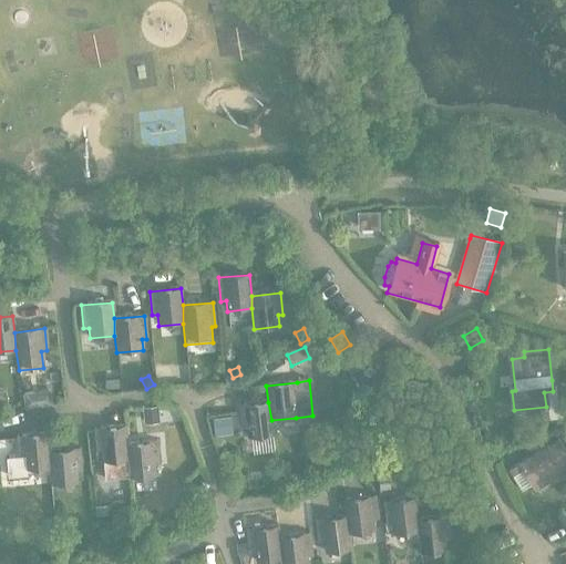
[(119,381),(107,382),(107,390),(120,389),(119,381)]
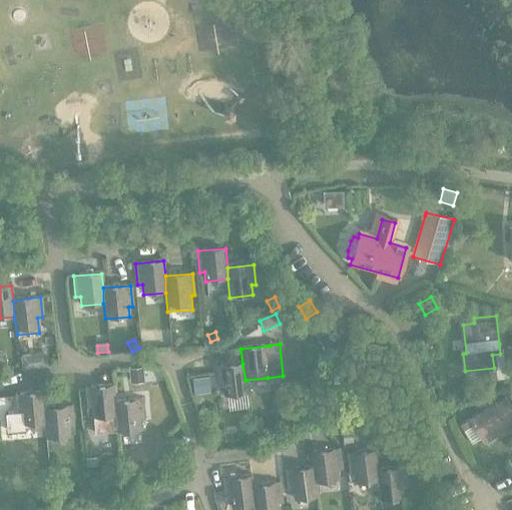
[(46,355),(22,358),(24,371),(47,368),(46,355)]
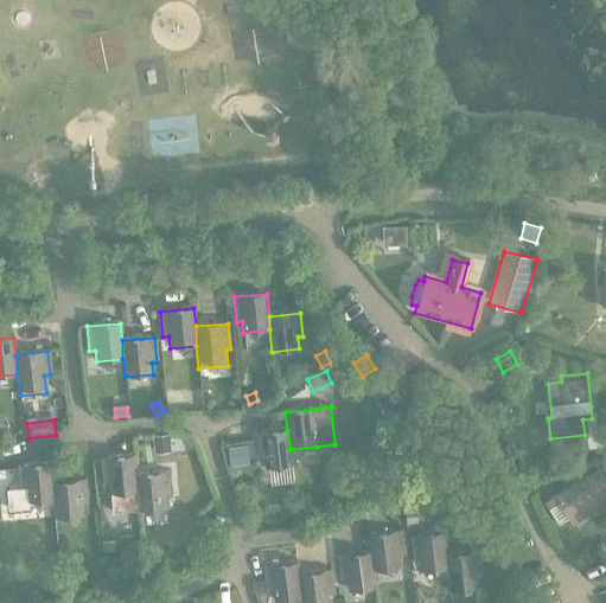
[(291,449),(287,430),(255,434),(257,457),(263,457),(265,470),(293,468),(291,449)]
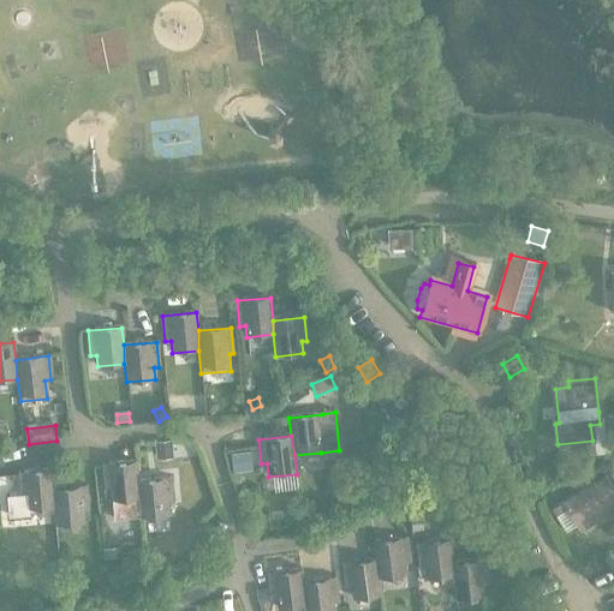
[(172,443),(156,444),(158,457),(173,456),(172,443)]
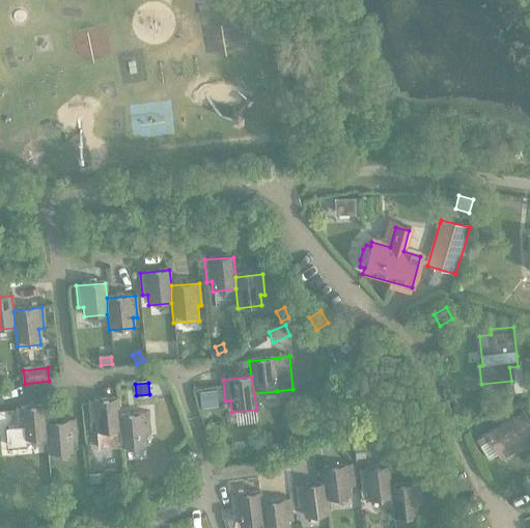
[(204,392),(206,409),(219,407),(217,390),(204,392)]
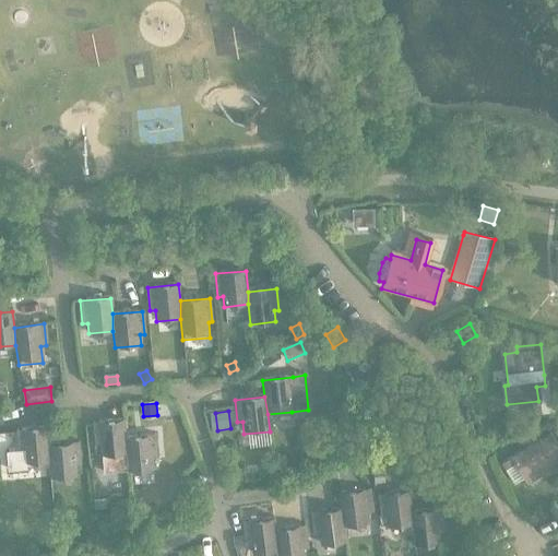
[(122,422),(93,424),(93,429),(95,447),(99,446),(101,458),(103,458),(104,474),(127,472),(123,440),(122,429),(122,422)]
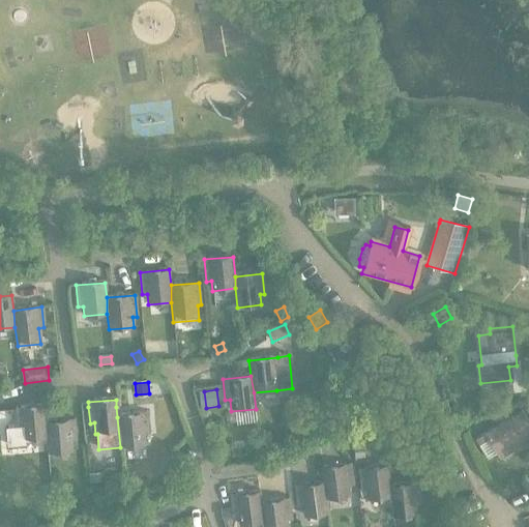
[(16,427),(6,428),(7,447),(26,445),(26,440),(46,439),(43,422),(42,407),(15,409),(16,427)]
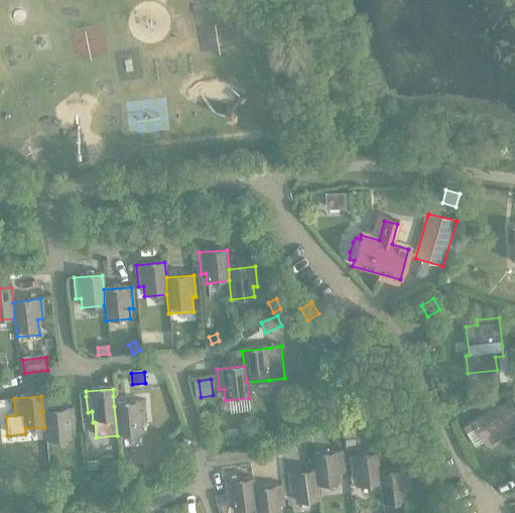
[(473,423),(463,429),(475,449),(485,442),(504,430),(508,438),(514,434),(514,409),(509,401),(473,423)]
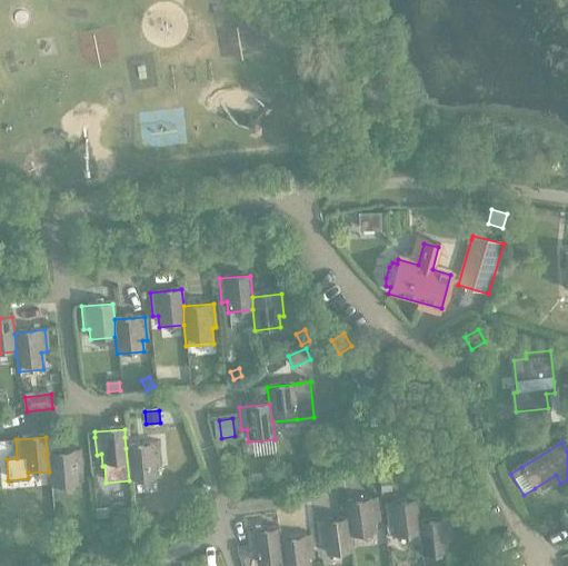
[(156,445),(126,448),(129,480),(129,483),(153,480),(152,467),(158,467),(156,445)]
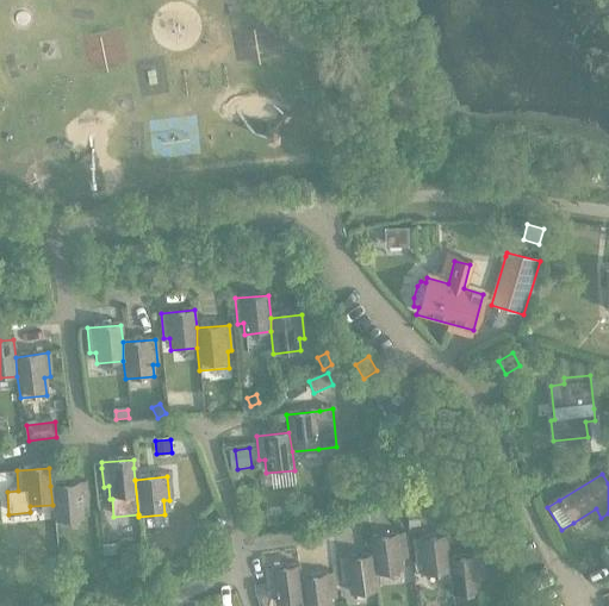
[(51,486),(53,505),(54,524),(81,522),(80,508),(86,508),(84,483),(51,486)]
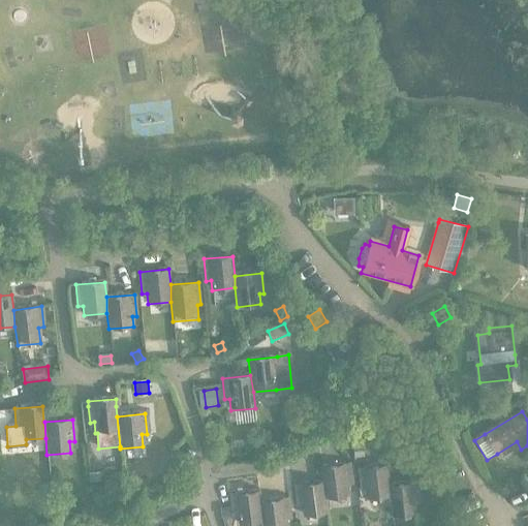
[(353,444),(354,458),(365,457),(363,443),(353,444)]
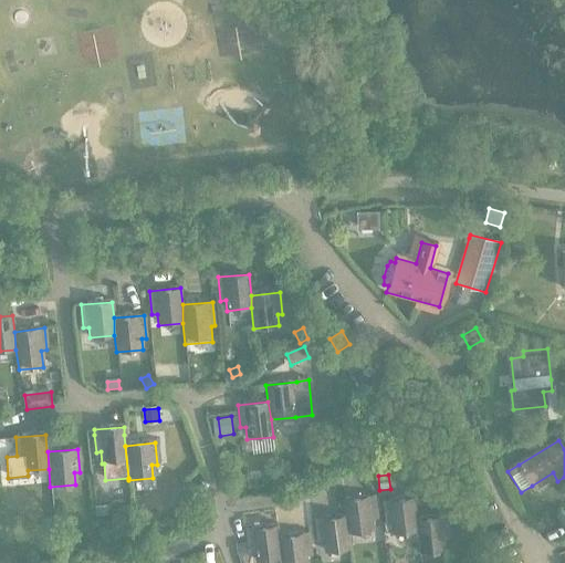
[(344,500),(346,515),(348,533),(349,533),(373,531),(372,519),(377,519),(375,497),(344,500)]
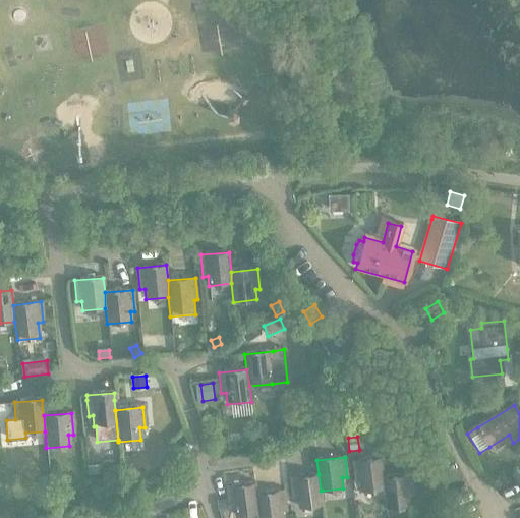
[(362,493),(385,490),(386,490),(384,478),(382,458),(353,462),(355,481),(360,481),(362,493)]
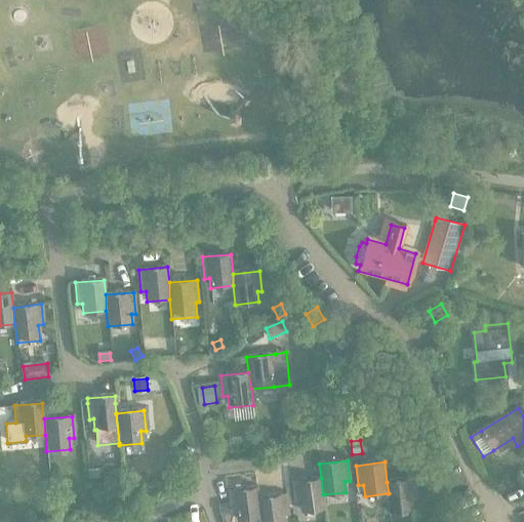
[(99,470),(89,471),(89,480),(101,479),(99,470)]
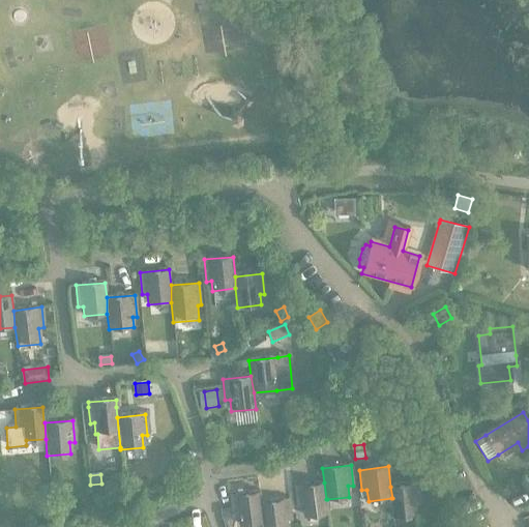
[(324,482),(322,482),(296,487),(298,506),(303,506),(304,517),(328,515),(326,499),(324,482)]
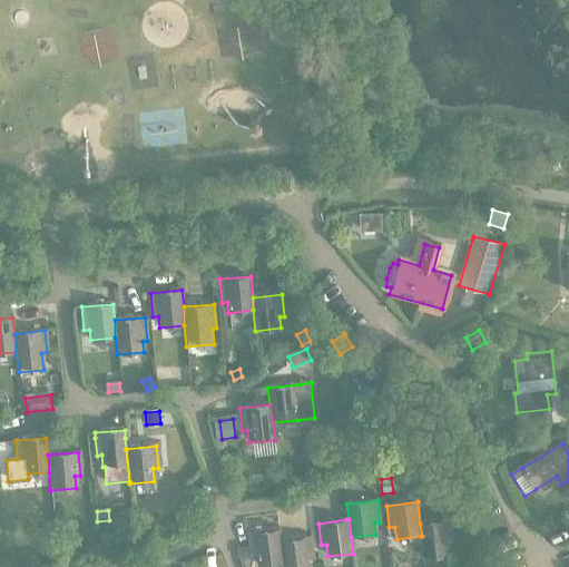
[(422,536),(421,536),(423,557),(449,554),(448,543),(453,543),(451,519),(420,524),(422,536)]
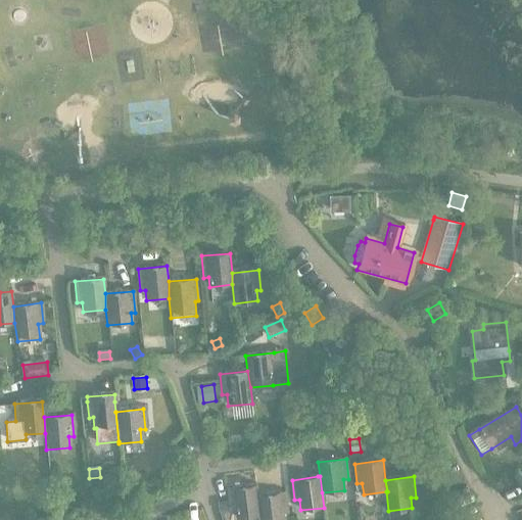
[(237,519),(259,517),(261,517),(257,497),(256,485),(228,489),(231,510),(236,509),(237,519)]
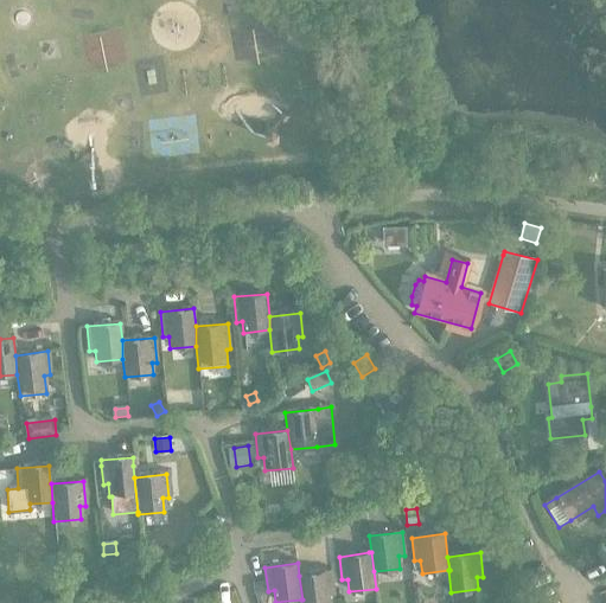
[(303,600),(301,600),(301,602),(330,602),(329,596),(335,595),(331,571),(299,576),(303,600)]
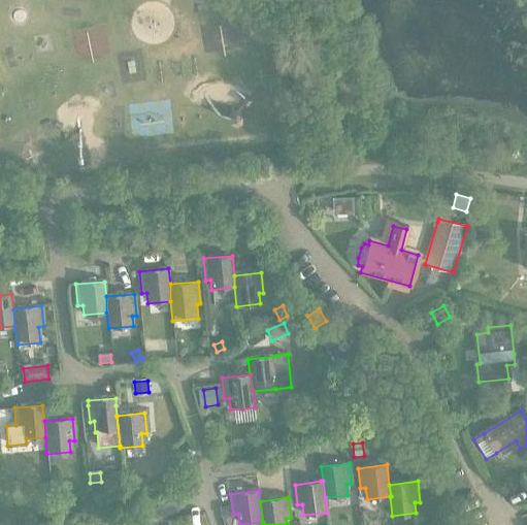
[(231,506),(221,507),(222,517),(232,516),(231,506)]
